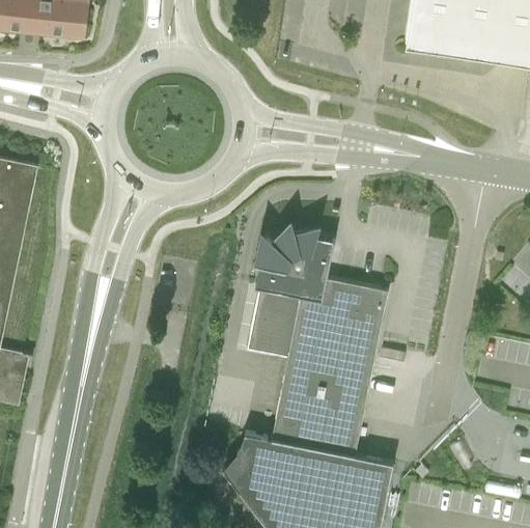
[(0,28),(83,37),(87,4),(65,2),(48,0),(0,0),(0,28)]
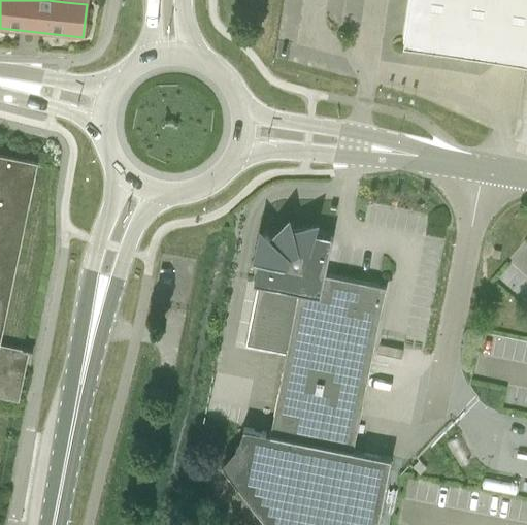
[(526,0),(408,0),(402,47),(526,66),(526,67),(526,0)]
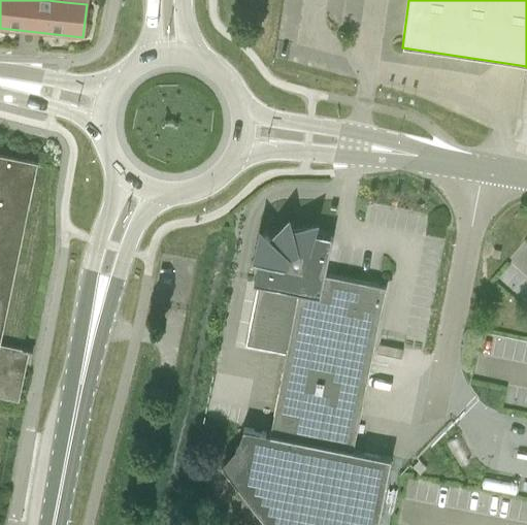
[(0,398),(18,402),(24,371),(20,371),(24,353),(32,355),(32,353),(22,351),(22,352),(0,347),(0,339),(5,314),(6,315),(6,313),(5,313),(12,281),(13,281),(13,279),(12,279),(21,244),(20,244),(26,212),(27,212),(27,211),(27,210),(33,178),(34,178),(37,165),(0,157),(0,398)]
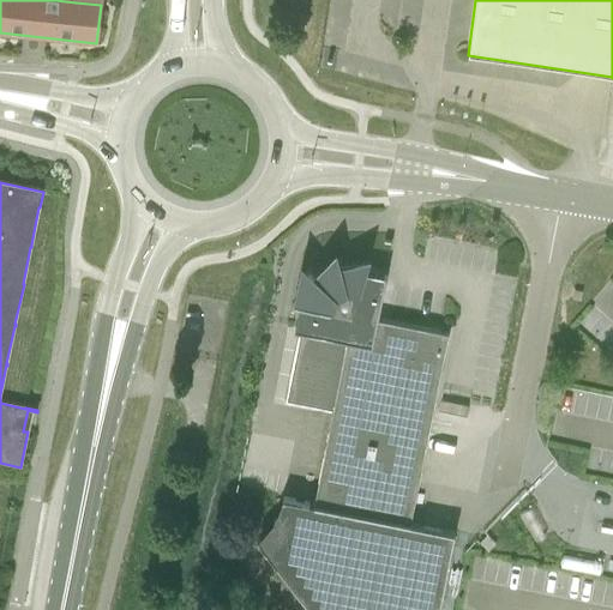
[(438,609),(454,535),(451,535),(410,526),(448,336),(377,321),(384,289),(374,288),(376,277),(362,275),(362,270),(361,269),(361,270),(337,272),(336,266),(334,266),(335,267),(313,282),(308,278),(307,279),(308,281),(295,306),(293,306),(293,307),(300,308),(295,330),(294,330),(294,332),(299,332),(286,404),(332,412),(313,507),(282,501),(274,524),(258,542),(311,609),(438,609)]
